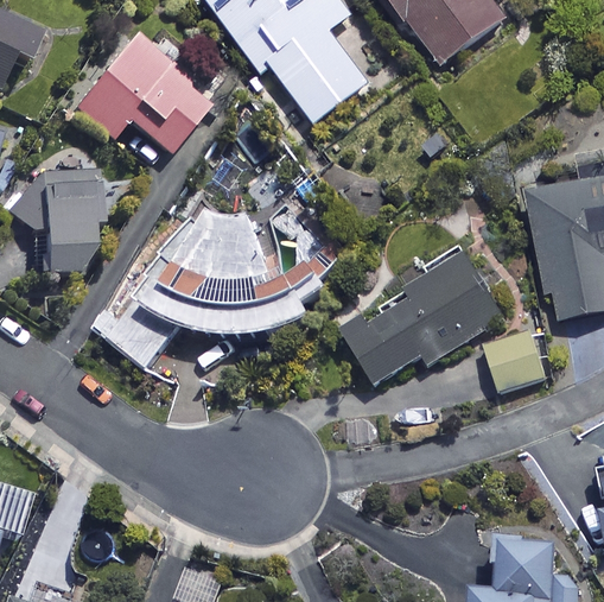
[(205,0),(259,71),(268,64),(312,122),(366,83),(326,30),(349,13),(339,0),(205,0)]
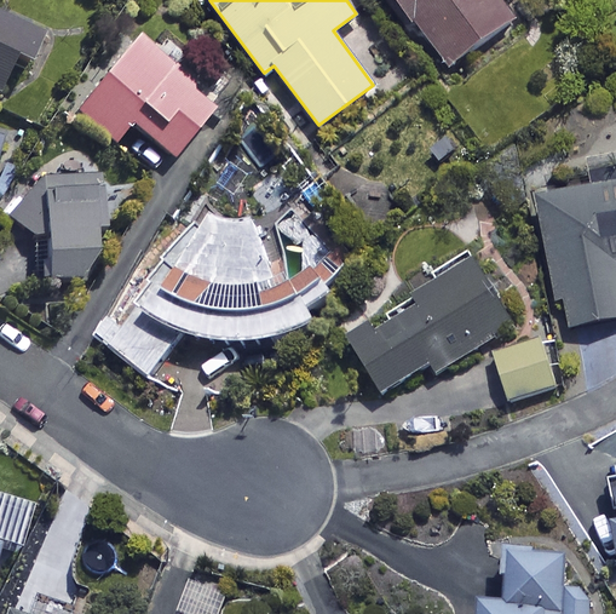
[(518,11),(510,0),(397,0),(445,66),(518,11)]
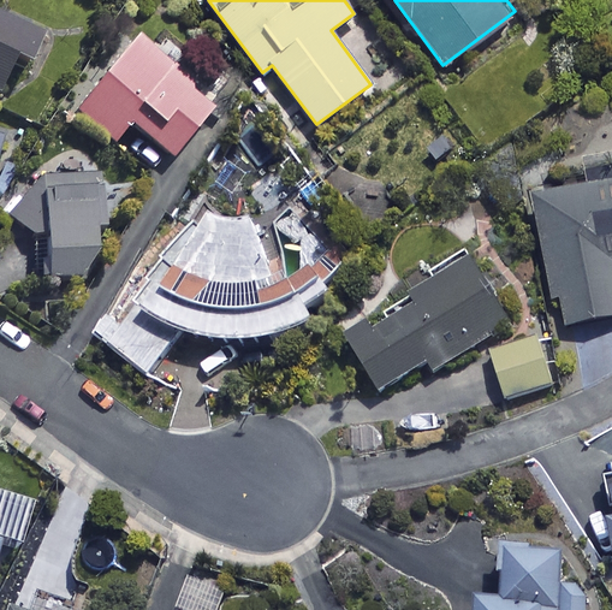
[(0,76),(10,55),(28,64),(42,34),(0,13),(0,76)]
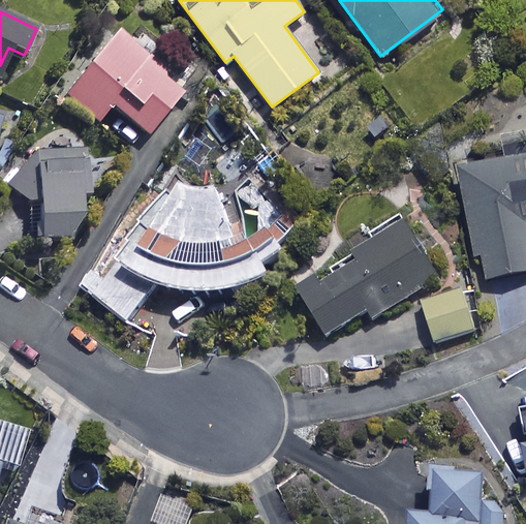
[(142,50),(113,27),(53,99),(88,128),(107,103),(144,133),(181,88),(138,54),(142,50)]
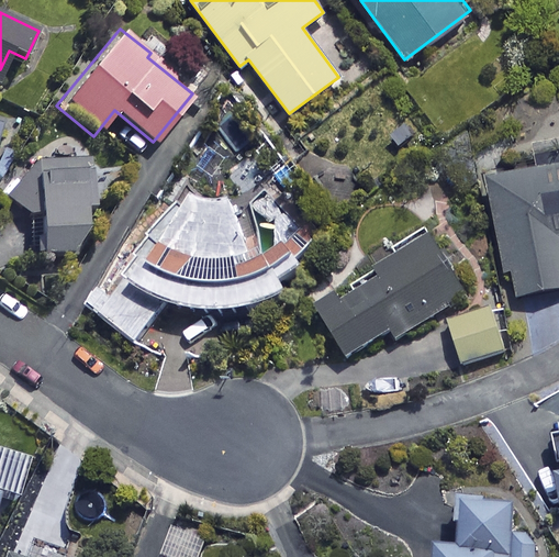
[(558,133),(527,141),(533,168),(484,177),(503,271),(509,269),(514,296),(558,286),(558,133)]
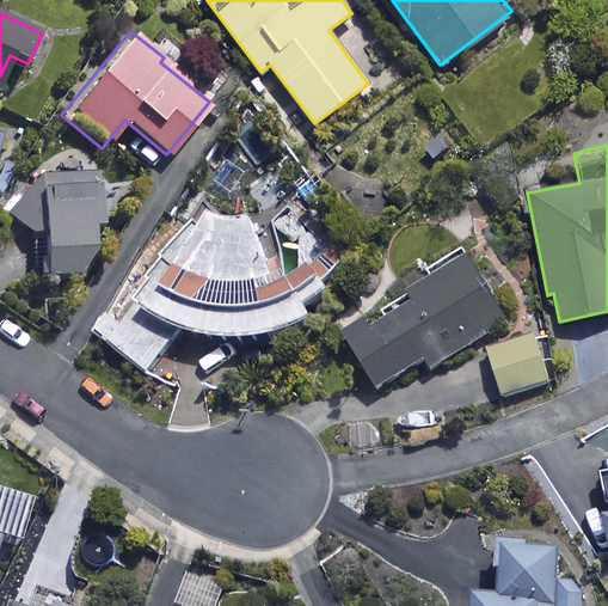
[(91,169),(42,169),(30,159),(0,188),(0,204),(41,249),(41,274),(90,275),(91,169)]
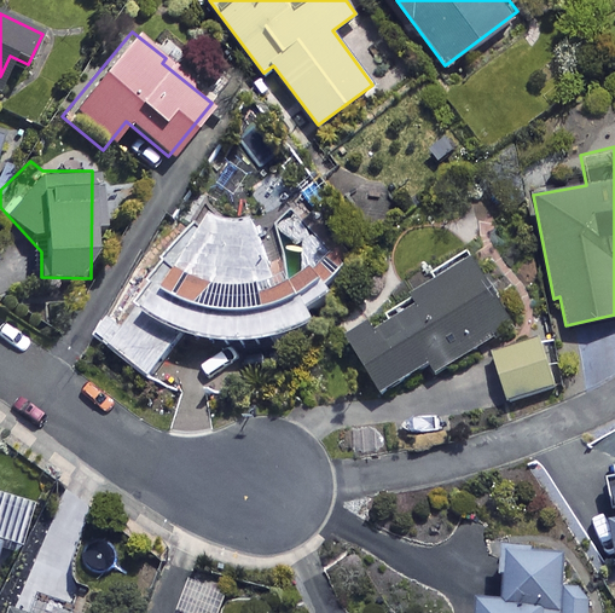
[(208,213),(141,310),(173,328),(196,335),(220,340),(256,340),(280,335),(314,321),(308,310),(357,279),(293,201),(272,213),(248,219),(225,218),(208,213)]
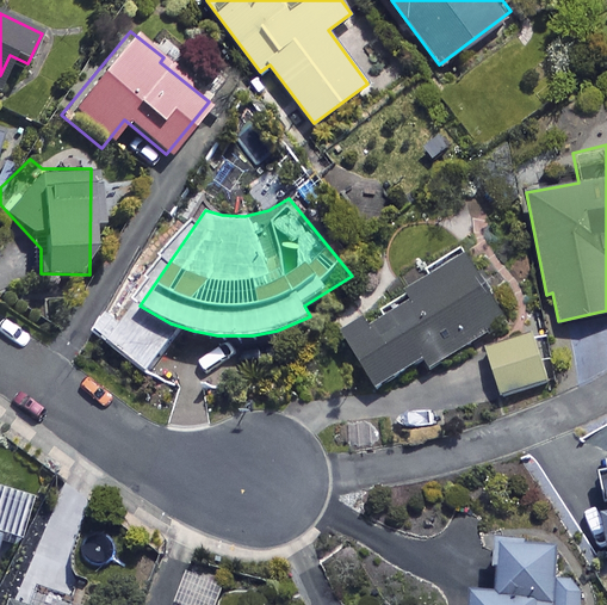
[(503,316),(459,246),(336,322),(375,384),(422,355),(428,364),(503,316)]
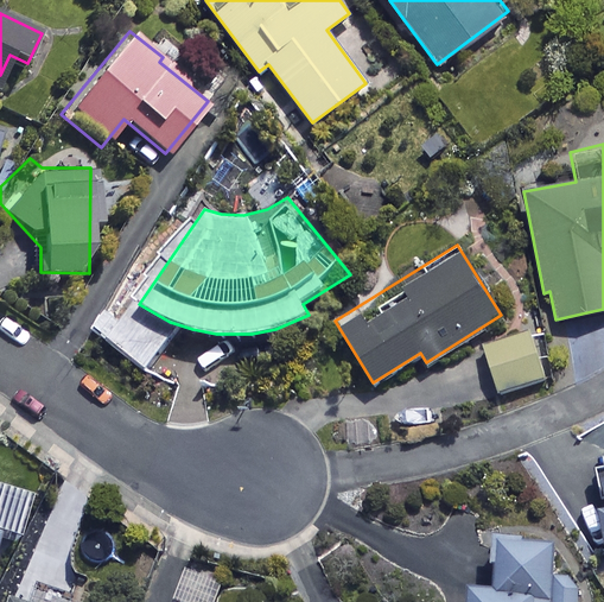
[(533,324),(477,342),(495,394),(551,376),(533,324)]
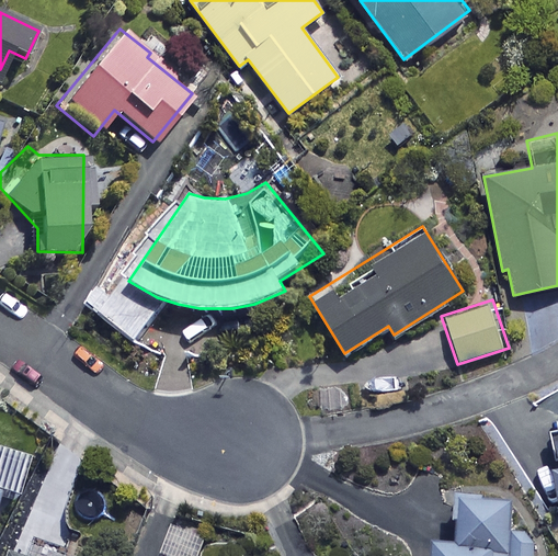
[(508,499),(456,497),(455,544),(433,543),(432,555),(536,555),(537,530),(507,529),(508,499)]
